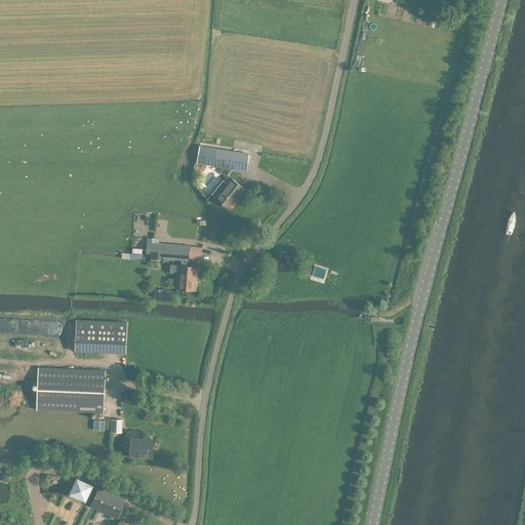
[(160,130),(178,131),(178,121),(160,120),(160,130)]
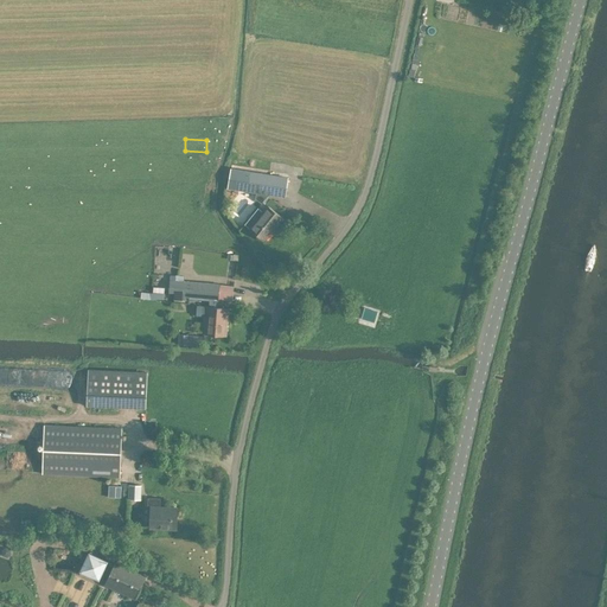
[(285,198),(288,178),(230,168),(227,190),(285,198)]
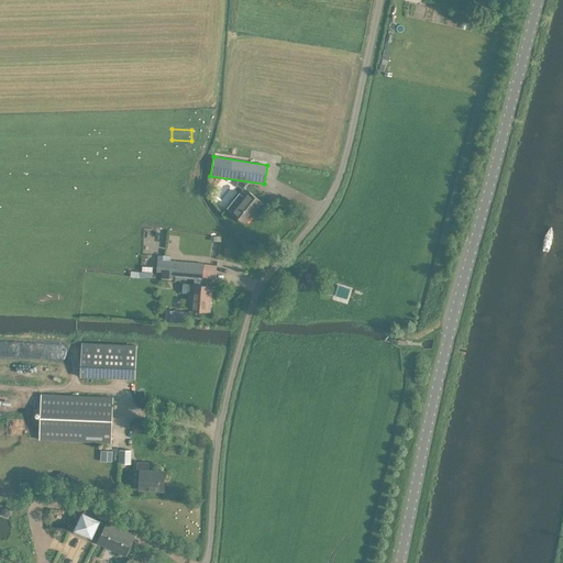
[(239,192),(227,207),(231,211),(231,210),(245,222),(262,201),(247,190),(243,196),(239,192)]
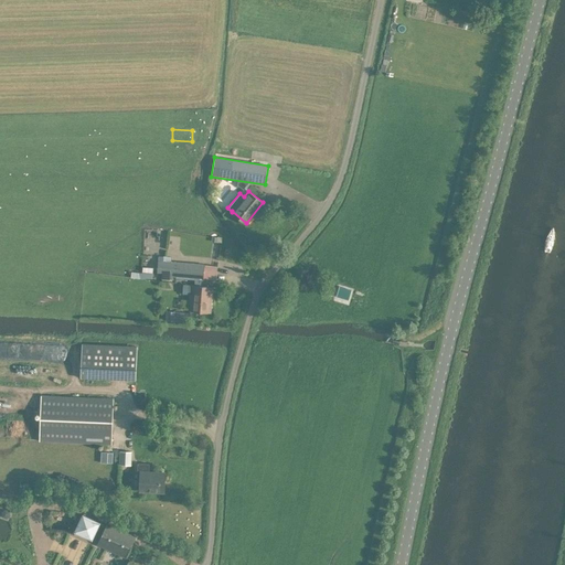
[(158,260),(157,272),(162,272),(161,278),(169,279),(170,275),(176,275),(194,277),(203,277),(205,264),(171,262),(171,256),(159,255),(158,260)]
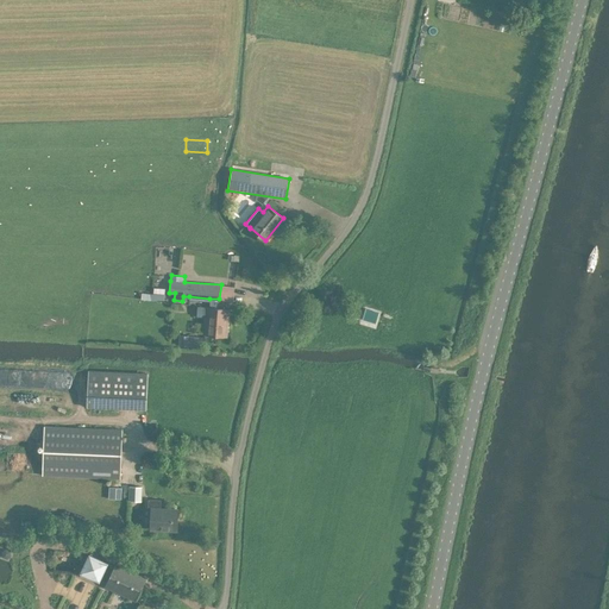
[(228,308),(205,307),(203,322),(205,322),(205,334),(224,336),(225,316),(228,318),(228,308)]
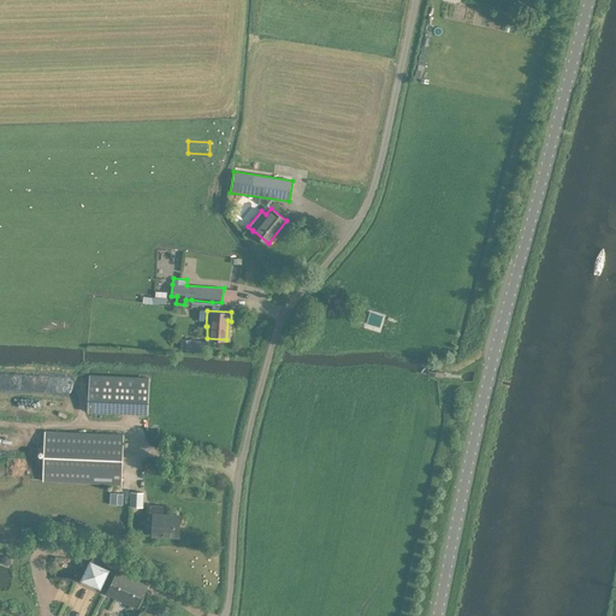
[(366,321),(379,326),(383,315),(369,311),(366,321)]
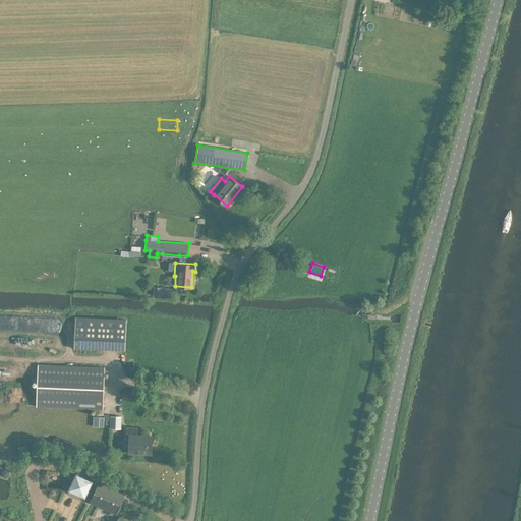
[(158,286),(157,296),(169,296),(172,297),(172,287),(169,287),(158,286)]
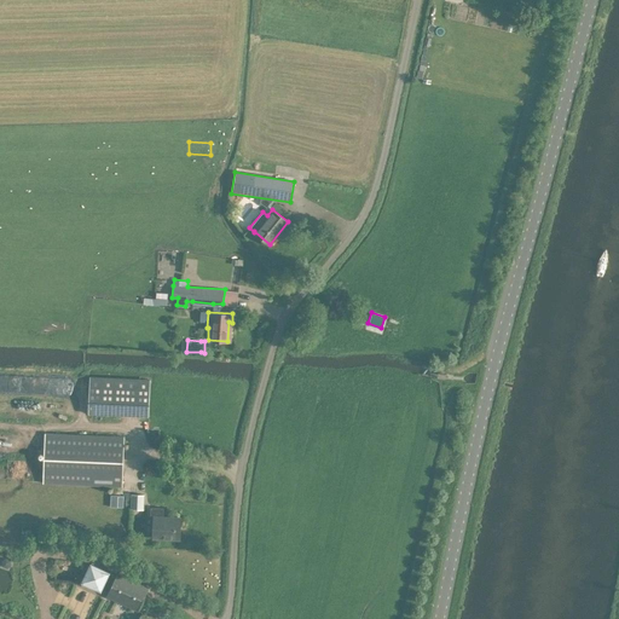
[(90,376),(87,412),(149,415),(150,379),(90,376)]
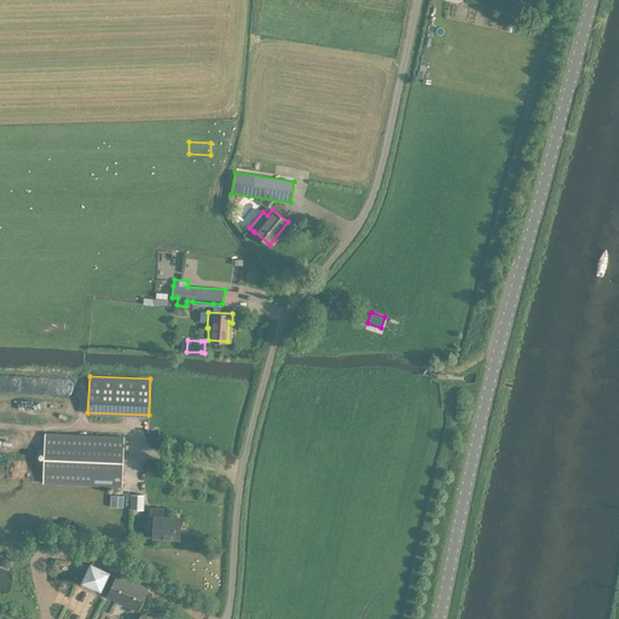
[(45,433),(44,455),(42,482),(121,486),(123,435),(45,433)]
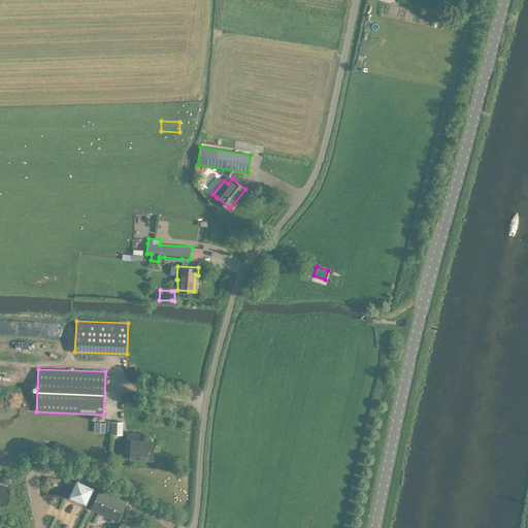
[(111,433),(122,434),(123,422),(112,421),(111,433)]
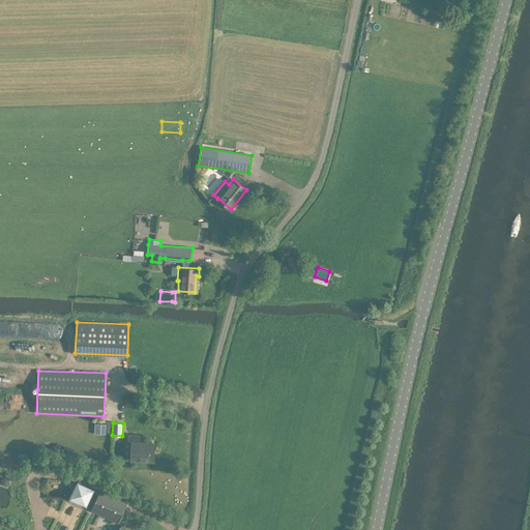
[(131,443),(130,460),(153,461),(154,443),(140,442),(140,434),(128,434),(128,443),(131,443)]
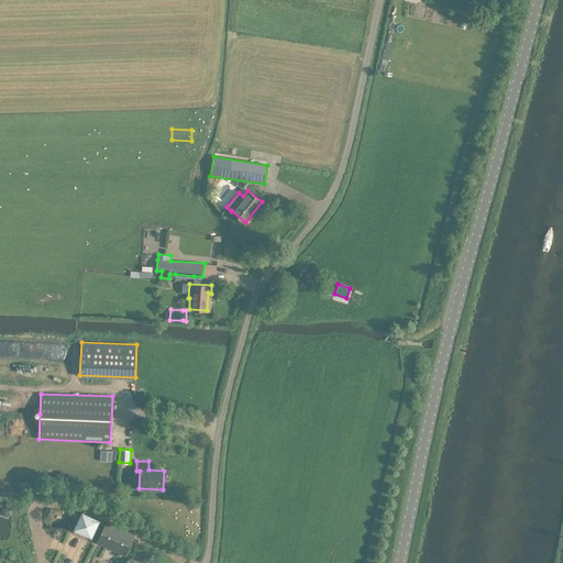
[(74,529),(90,537),(99,520),(83,511),(74,529)]
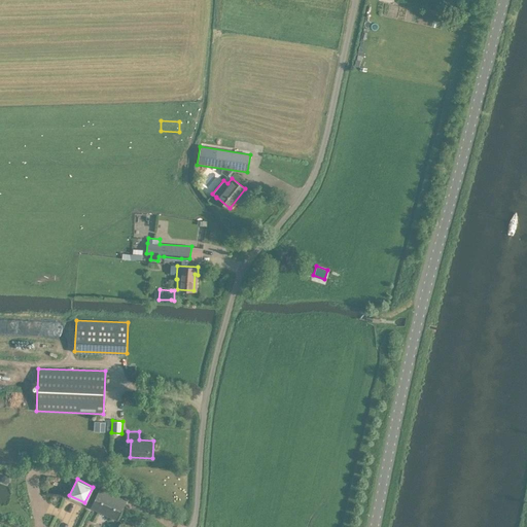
[(89,505),(115,518),(124,499),(97,487),(89,505)]
